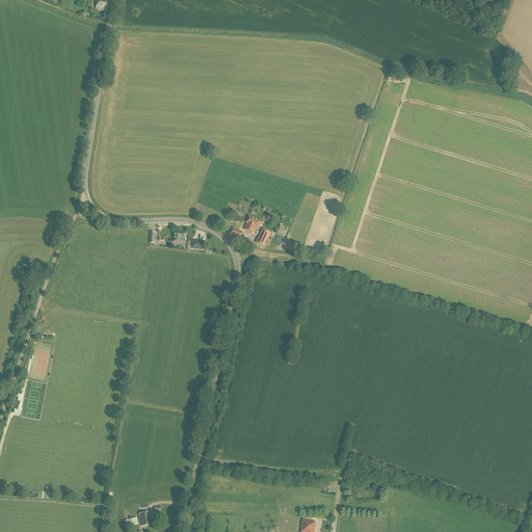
[(107,11),(111,0),(109,0),(98,0),(96,8),(107,11)]
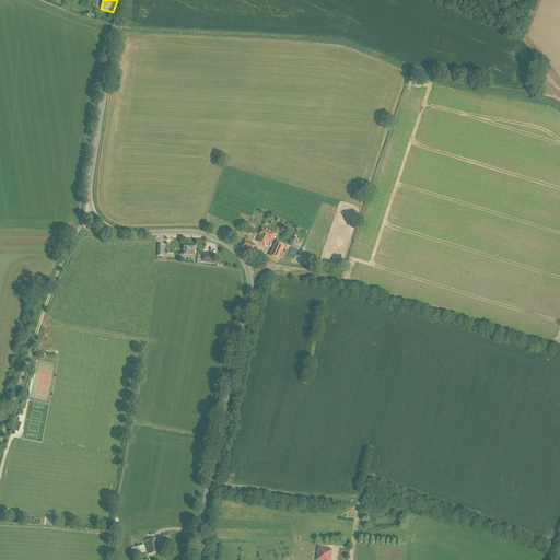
[(271,241),(275,234),(263,229),(259,234),(259,235),(257,242),(268,247),(271,240),(271,241)]
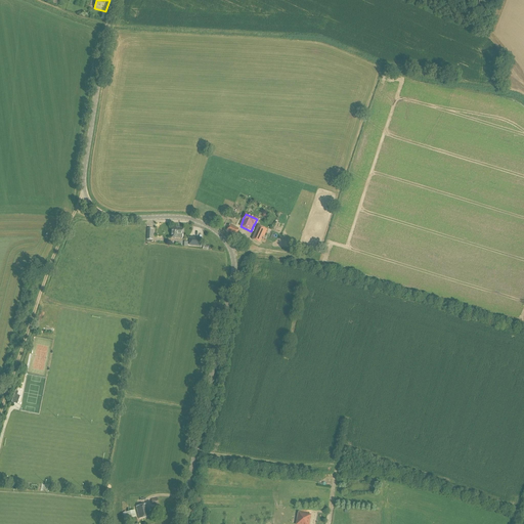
[(236,235),(239,229),(229,225),(227,231),(236,235)]
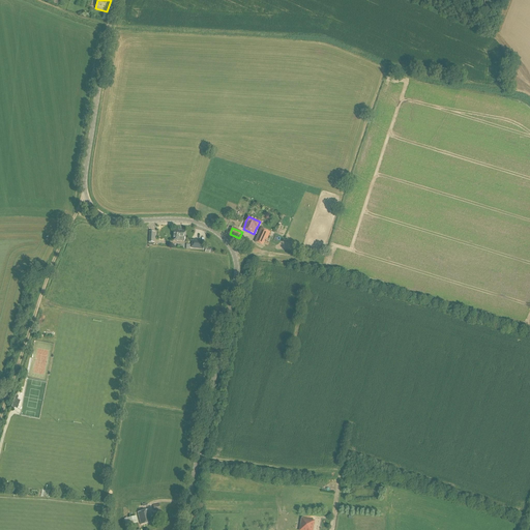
[(267,239),(270,233),(262,228),(255,242),(263,245),(266,239),(267,239)]
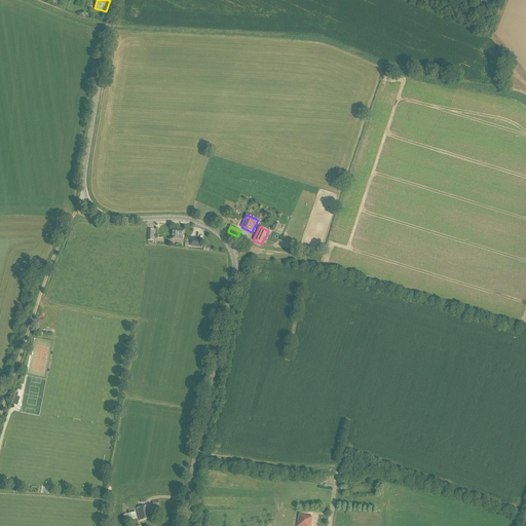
[(190,245),(190,247),(201,248),(201,239),(194,239),(193,245),(190,245)]
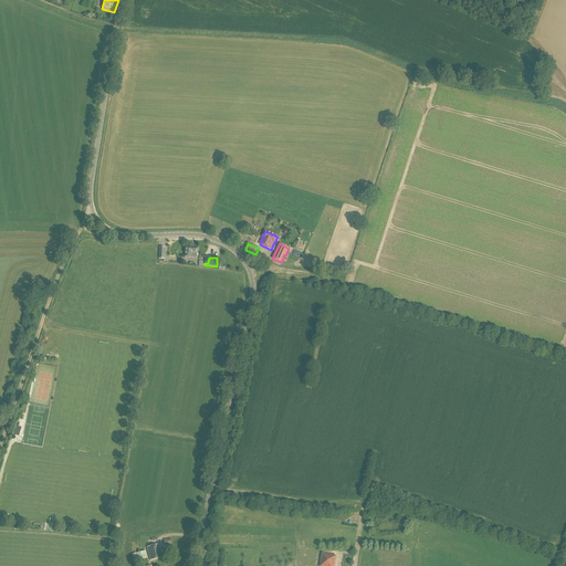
[(19,437),(21,428),(19,427),(20,422),(17,422),(11,437),(14,438),(16,436),(19,437)]
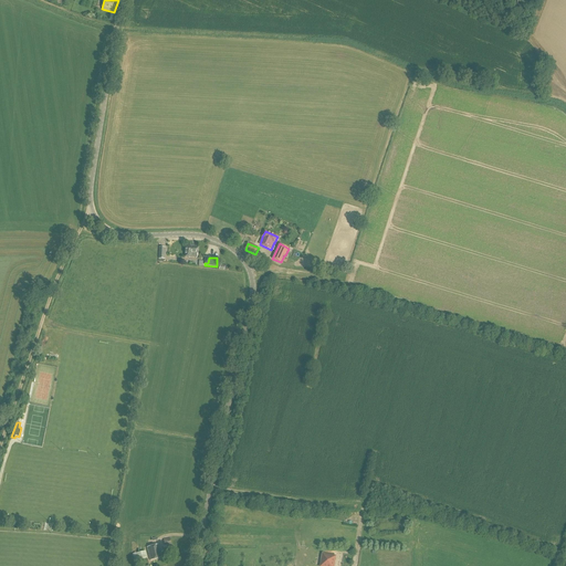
[(150,561),(161,558),(158,545),(147,547),(150,561)]
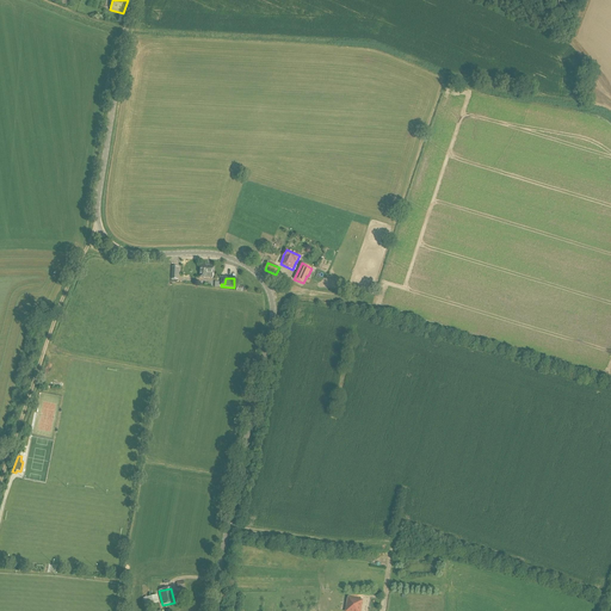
[(144,606),(159,603),(156,594),(143,598),(144,606)]
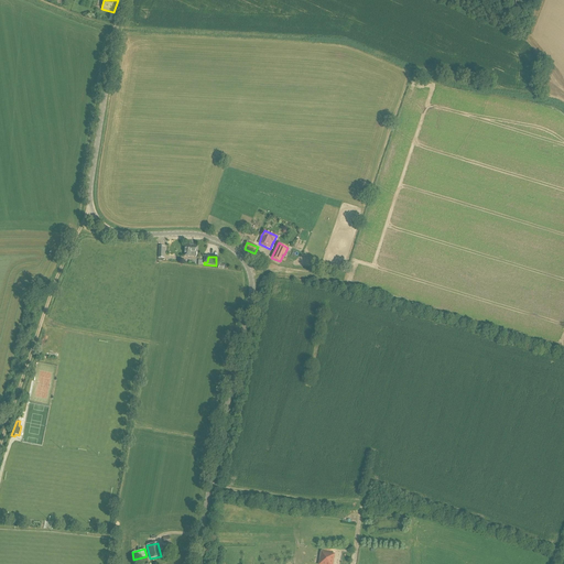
[(333,563),(335,554),(321,551),(317,563),(333,563)]
